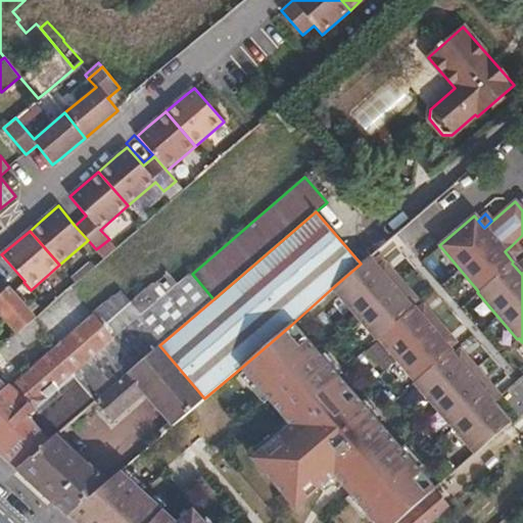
[(98,252),(104,259),(122,244),(115,237),(98,252)]
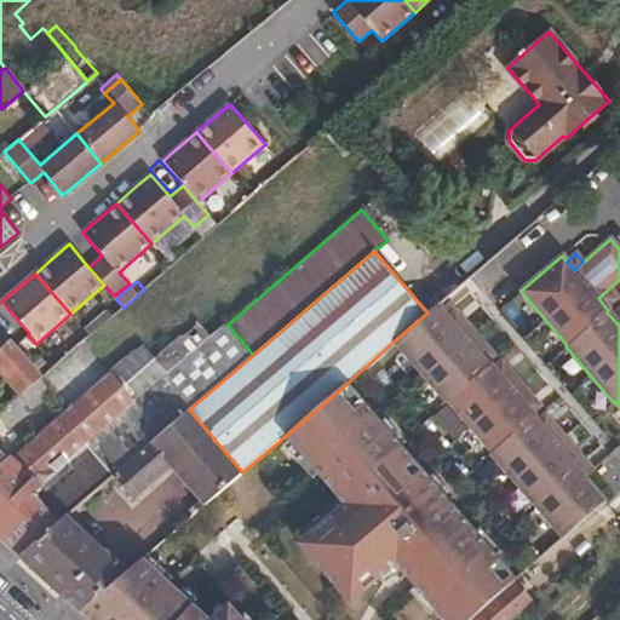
[(607,291),(598,298),(606,308),(614,299),(607,291)]
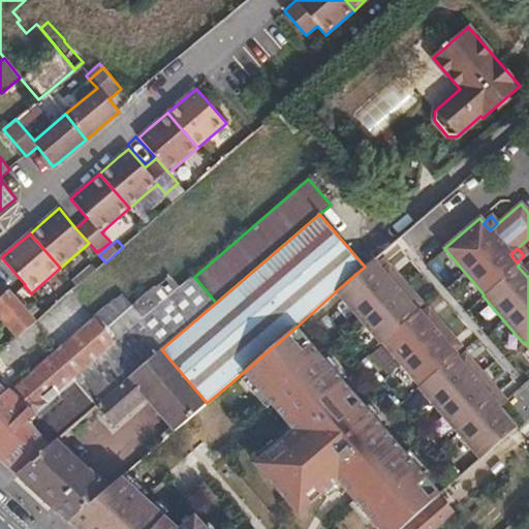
[(365,267),(336,291),(381,344),(382,343),(421,386),(419,389),(480,460),(517,428),(485,392),(492,384),(473,362),(466,369),(459,361),(457,359),(458,356),(455,353),(447,346),(455,340),(435,316),(428,322),(422,316),(418,312),(416,313),(408,303),(415,297),(396,274),(389,280),(382,273),(372,260),(365,267)]
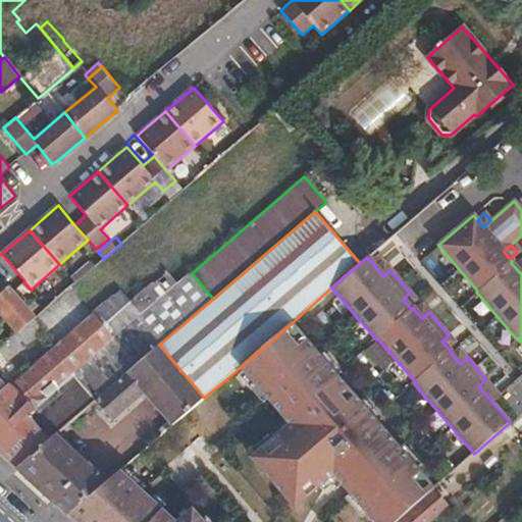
[(70,277),(75,282),(95,266),(90,260),(70,277)]
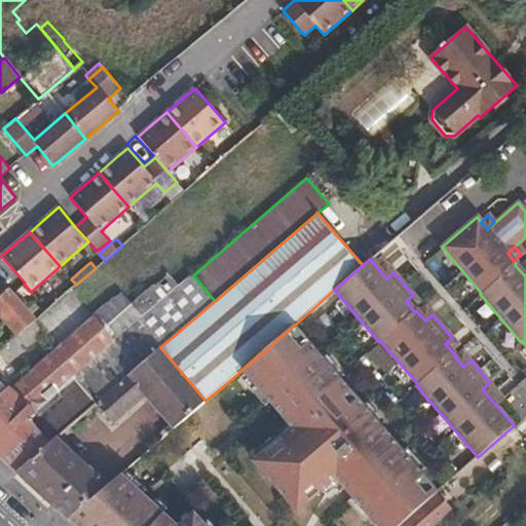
[(380,271),(386,278),(393,272),(387,265),(380,271)]
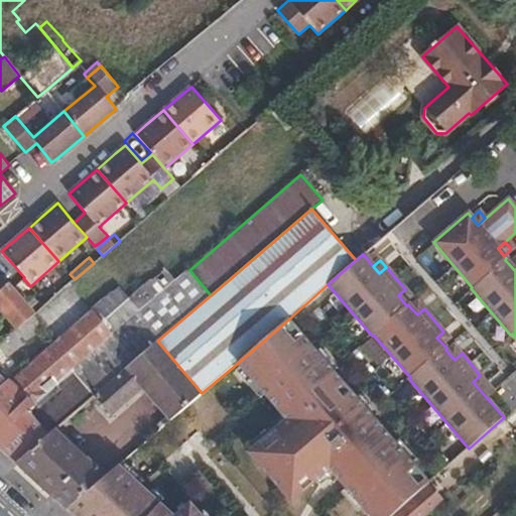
[(0,431),(0,448),(15,463),(54,429),(94,395),(157,341),(211,295),(189,270),(188,271),(186,269),(174,280),(140,310),(0,431)]
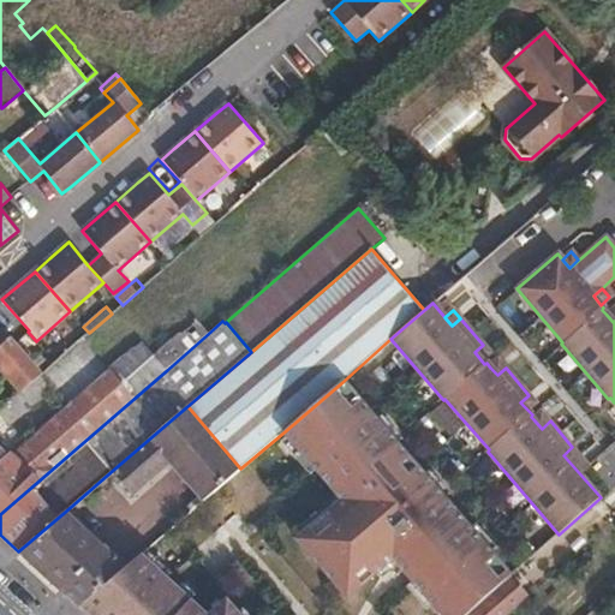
[(167,370),(208,334),(197,321),(155,357),(167,370)]
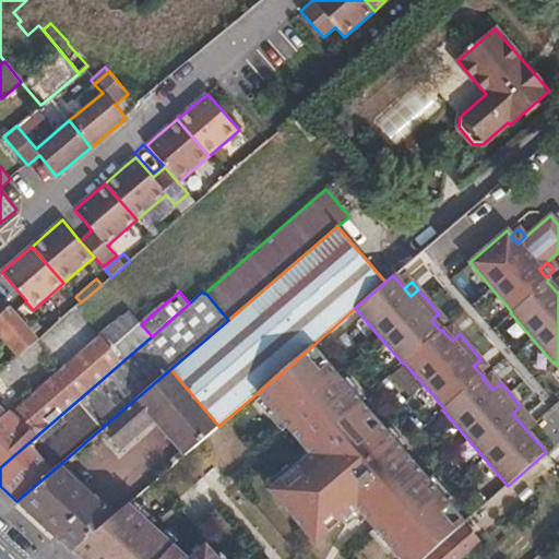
[(0,336),(19,357),(36,343),(38,340),(13,312),(9,307),(0,314),(0,336)]
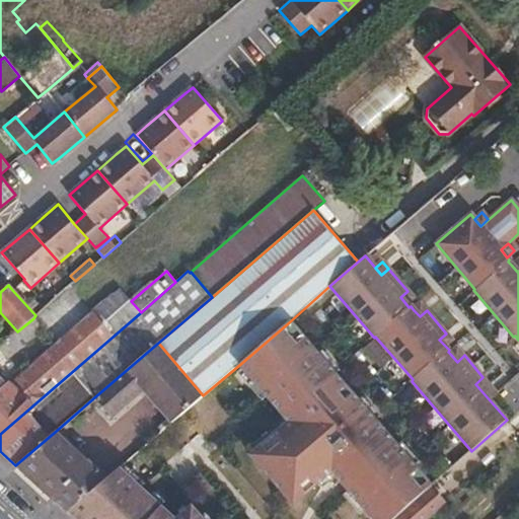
[(0,434),(141,312),(131,301),(120,288),(10,382),(9,381),(0,388),(0,434)]
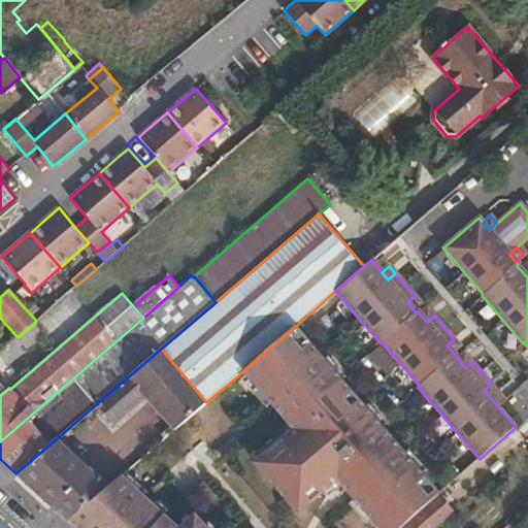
[(415,296),(407,302),(414,309),(421,303),(415,296)]
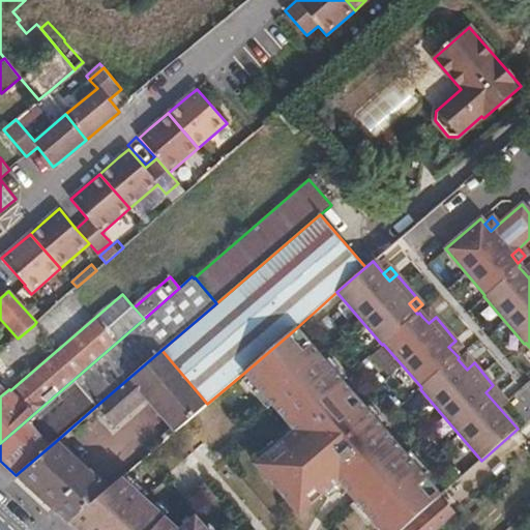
[(430,310),(422,317),(429,323),(436,317),(430,310)]
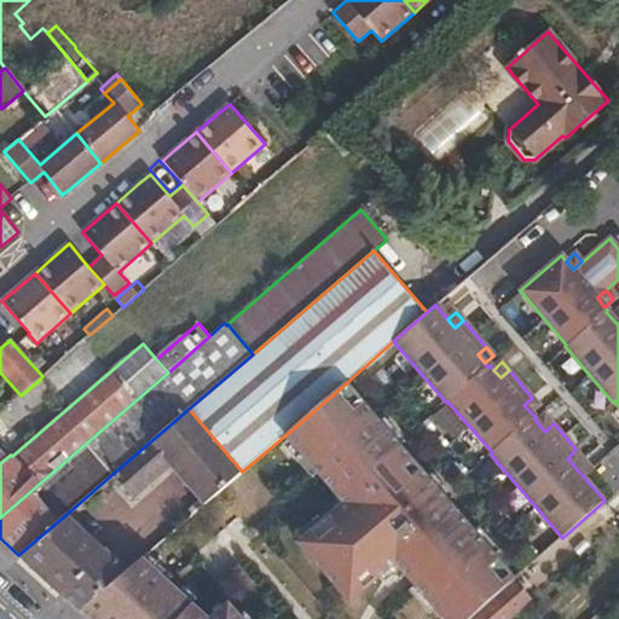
[(21,395),(0,412),(0,416),(9,427),(50,391),(40,380),(21,395)]
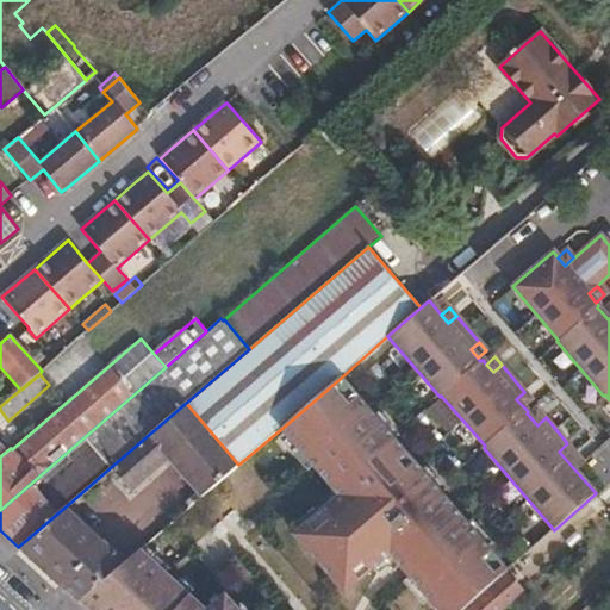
[(340,379),(281,429),(342,496),(296,534),(346,592),(391,554),(437,609),(462,609),(506,572),(340,379)]
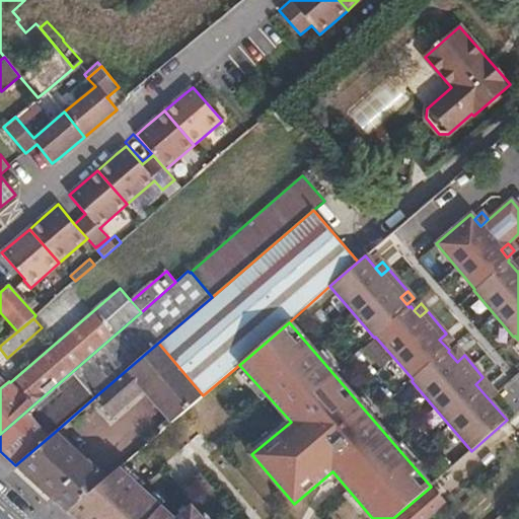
[(446,334),(439,340),(446,347),(452,341),(446,334)]
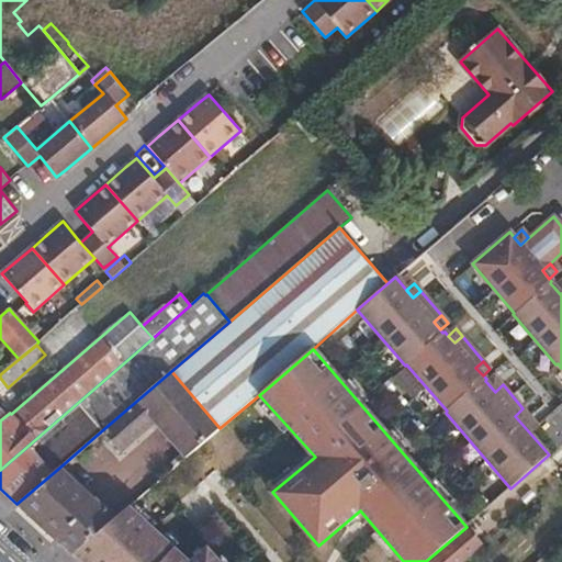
[(184,458),(220,428),(171,371),(102,430),(121,452),(155,423),(184,458)]
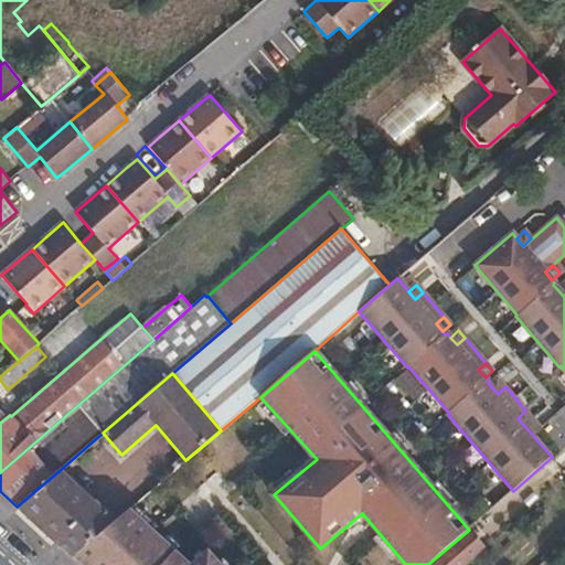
[(498,379),(490,385),(498,394),(505,386),(498,379)]
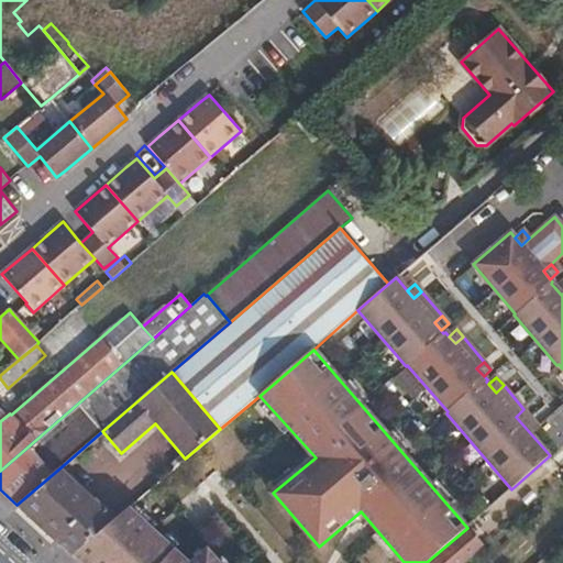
[(0,421),(10,414),(0,401),(0,421)]
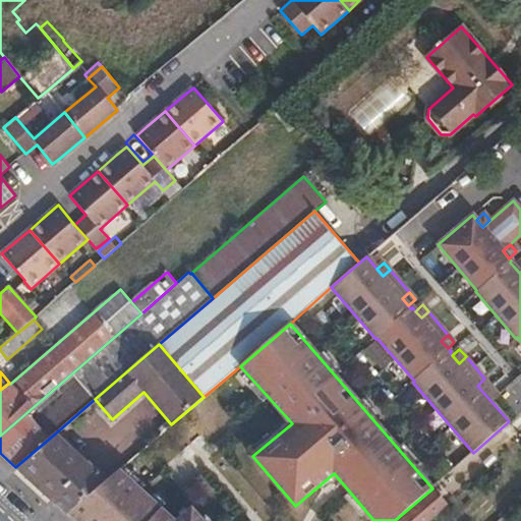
[(484,379),(477,386),(491,401),(499,395),(484,379)]
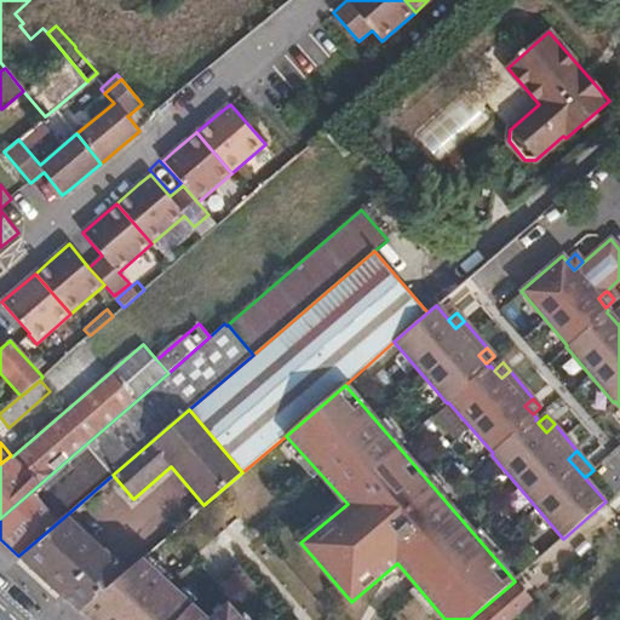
[(42,578),(80,613),(81,612),(126,573),(65,516),(18,556),(42,578)]
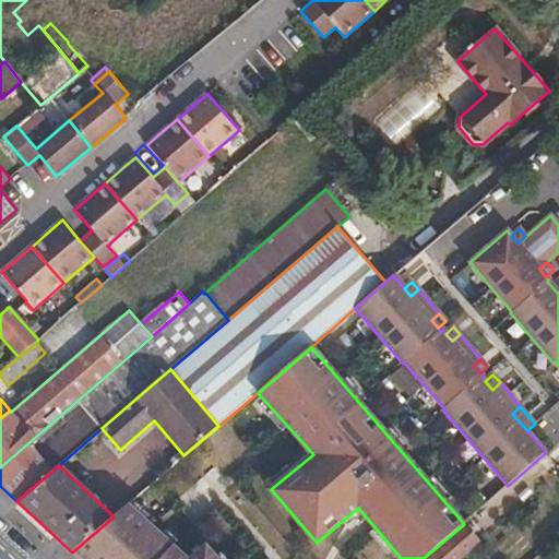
[(114,516),(73,551),(82,558),(213,558),(203,548),(190,558),(182,558),(128,504),(114,516)]
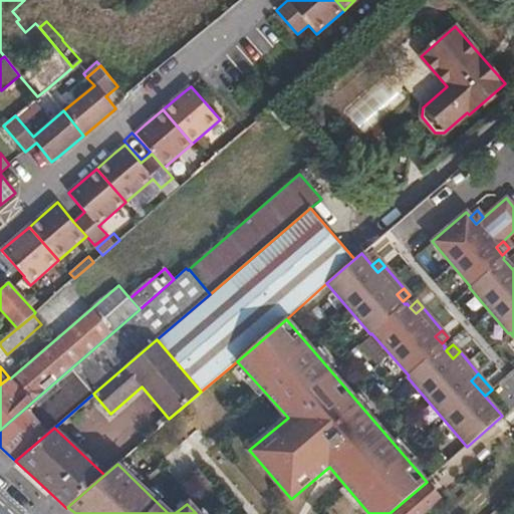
[(423,513),(442,498),(428,482),(391,513),(423,513)]
